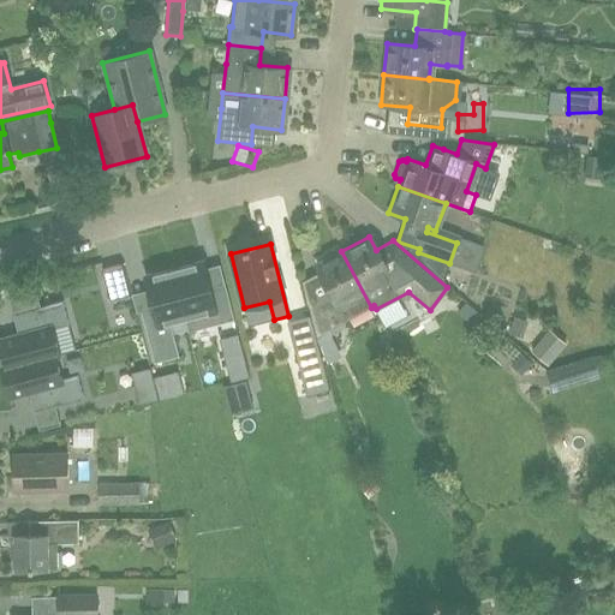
[(371,308),(341,251),(315,267),(318,273),(302,282),(306,305),(309,304),(317,335),(345,321),(371,308)]
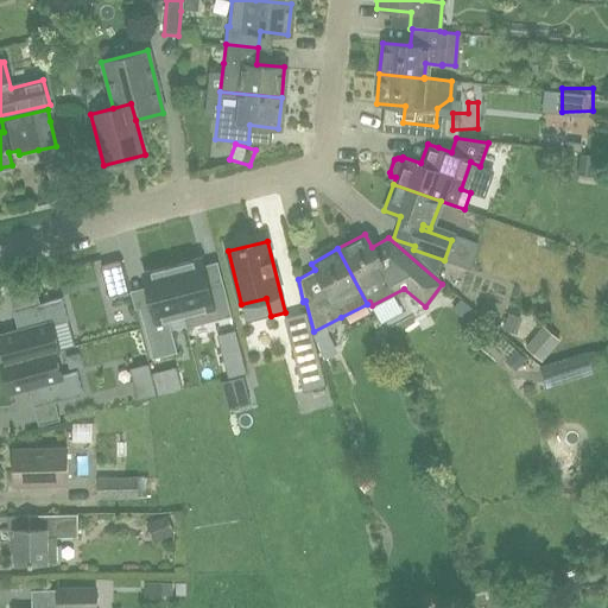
[(200,259),(170,267),(185,328),(230,317),(222,284),(208,289),(200,259)]
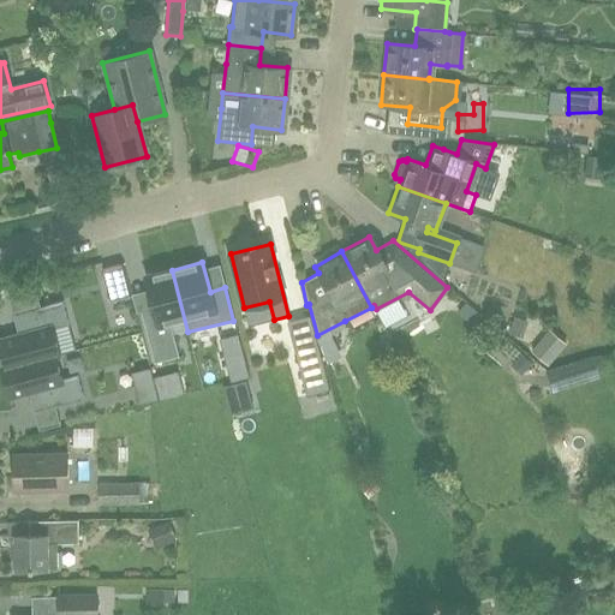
[(121,263),(102,268),(111,300),(130,296),(121,263)]
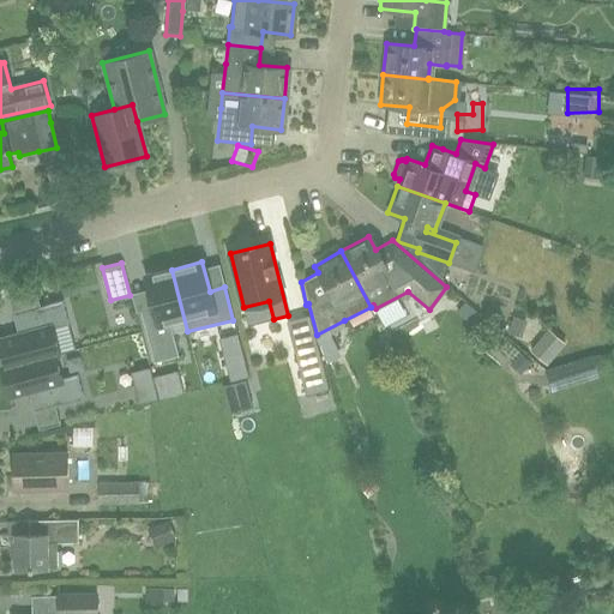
[(152,308),(139,312),(152,362),(178,356),(169,323),(184,319),(187,331),(172,270),(144,276),(152,308)]
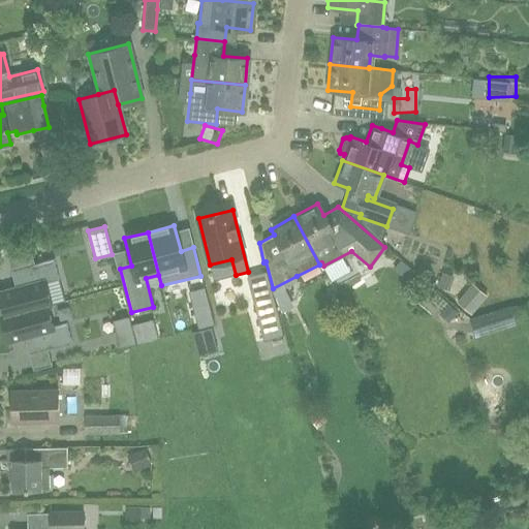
[(59,279),(54,259),(11,271),(16,288),(0,292),(0,296),(5,316),(1,317),(52,305),(45,283),(59,279)]
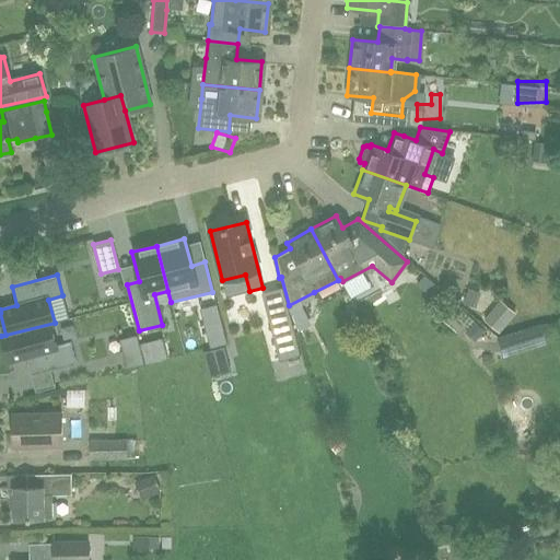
[(458,303),(451,325),(476,334),(483,312),(458,303)]
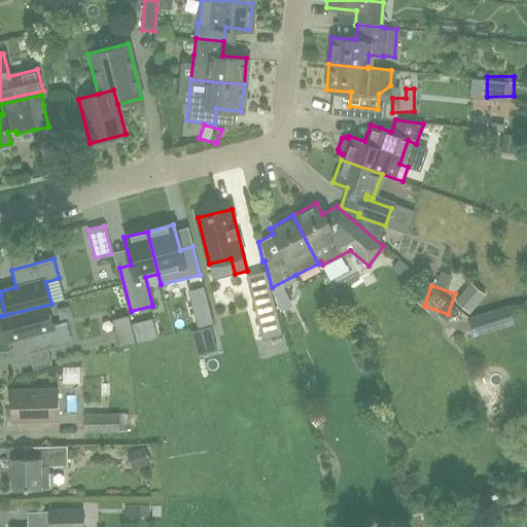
[(214,324),(205,287),(189,291),(199,328),(214,324)]
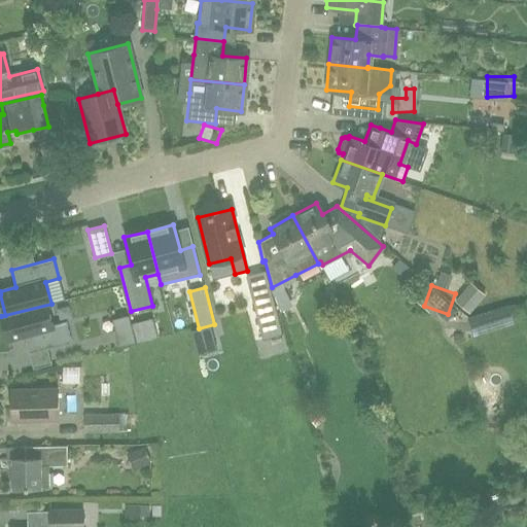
[(272,294),(252,300),(262,340),(282,334),(272,294)]
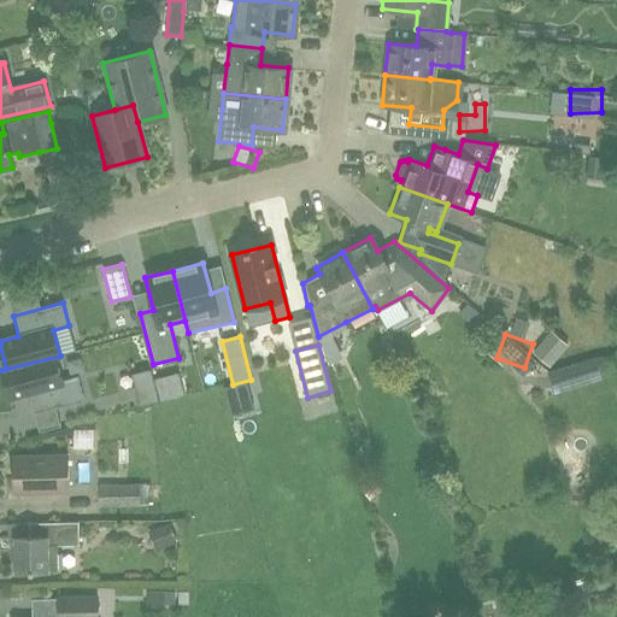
[(60,356),(1,370),(9,398),(29,393),(34,413),(84,400),(78,377),(63,381),(56,357),(60,356)]
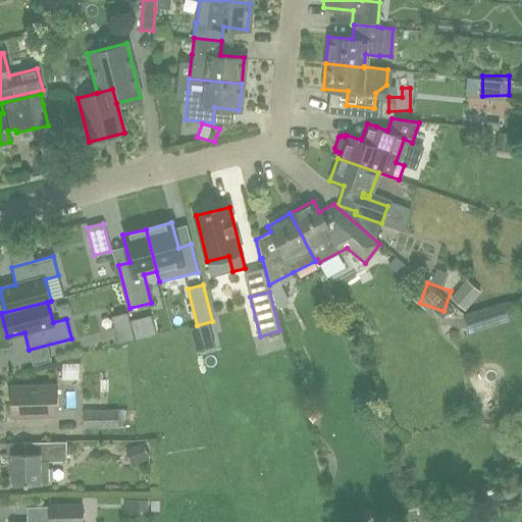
[(511,304),(470,319),(477,336),(517,321),(511,304)]
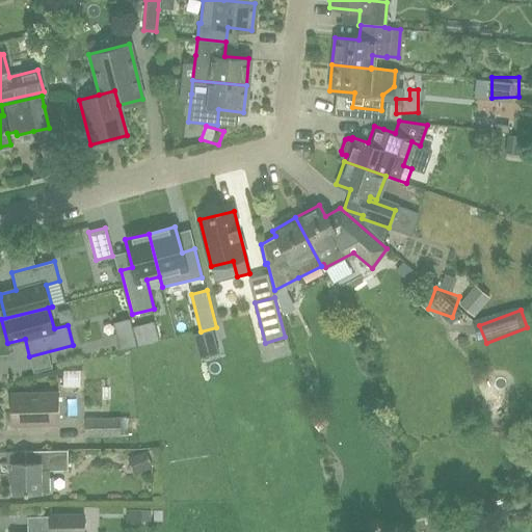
[(130,318),(113,322),(121,350),(137,346),(130,318)]
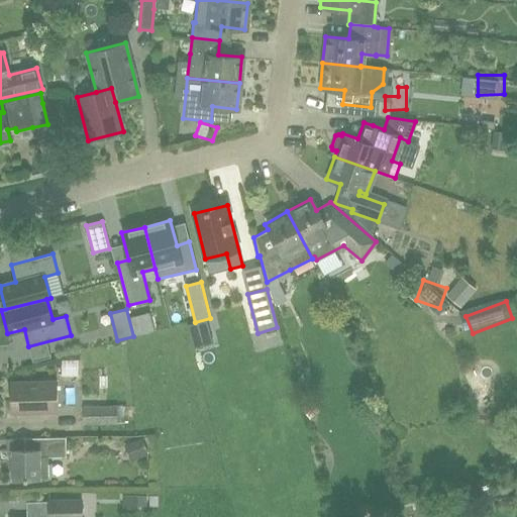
[(145,334),(140,314),(129,317),(134,337),(145,334)]
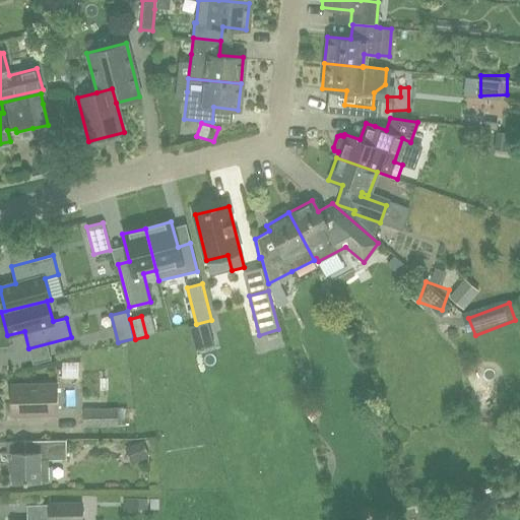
[(147,321),(151,338),(173,334),(169,317),(147,321)]
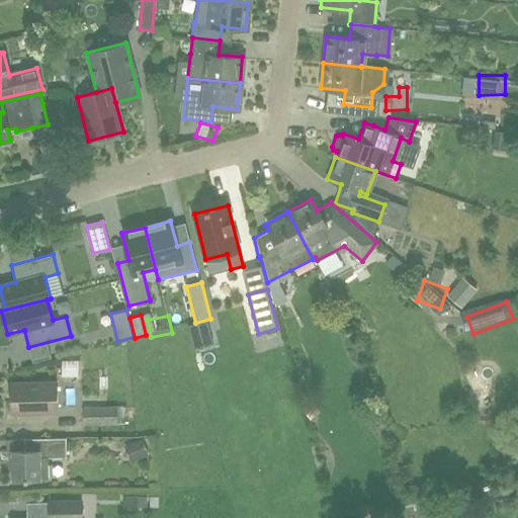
[(10,414),(56,413),(55,381),(9,382),(10,414)]
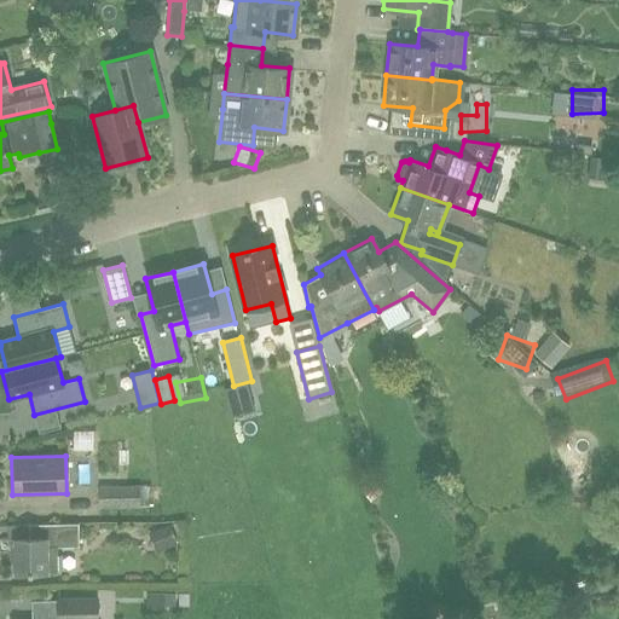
[(138,485),(98,486),(98,508),(139,508),(138,485)]
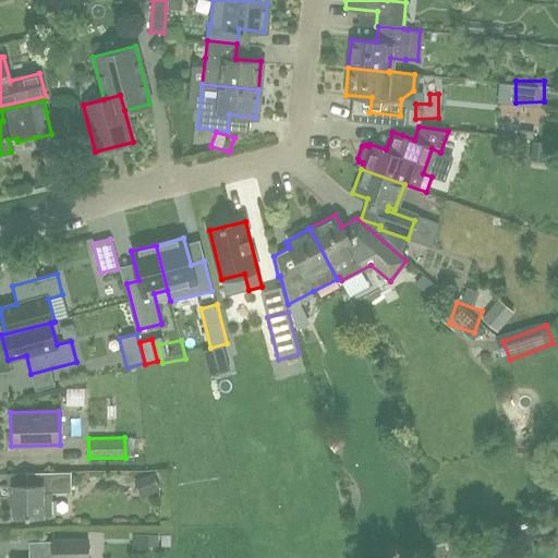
[(52,516),(52,494),(69,494),(69,472),(46,473),(46,484),(12,484),(12,516),(43,516),(52,516)]
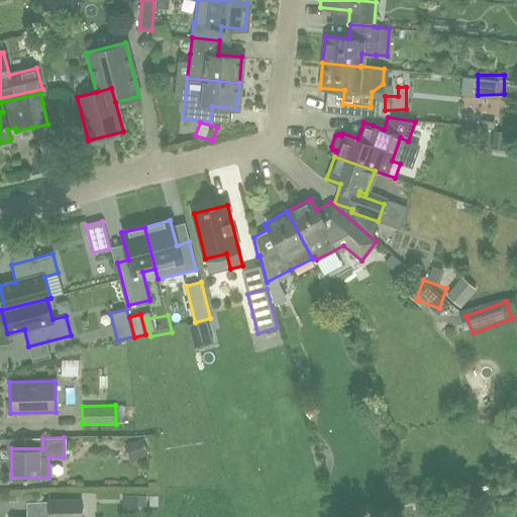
[(150,445),(136,452),(144,467),(159,459),(150,445)]
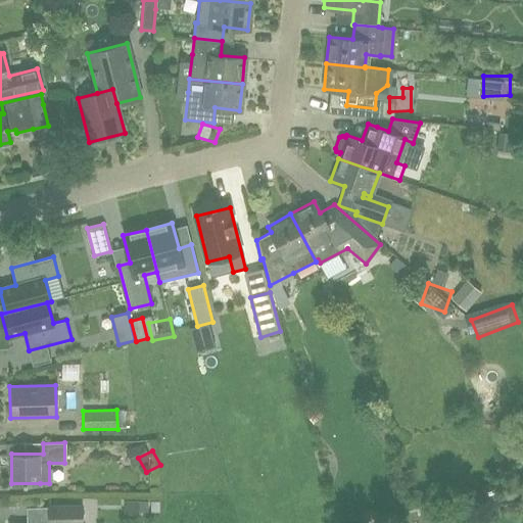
[(81,522),(81,510),(96,510),(96,500),(81,501),(81,506),(49,507),(48,522),(81,522)]
